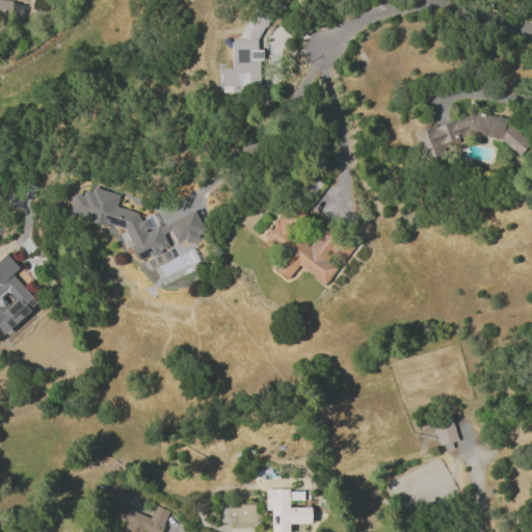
[(23,0),(0,0),(0,22),(21,24),(23,0)]
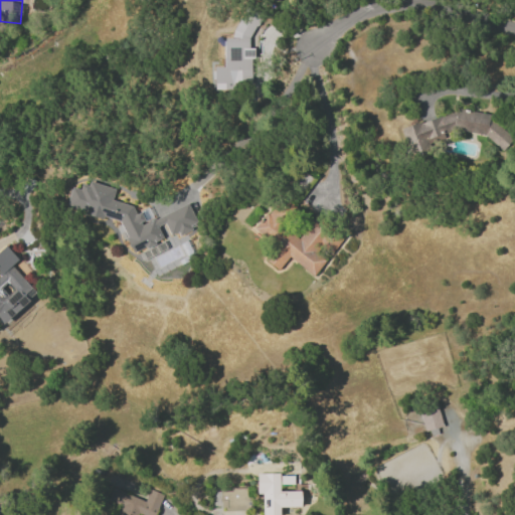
[(214,90),(240,89),(242,84),(250,84),(250,58),(268,57),(279,30),(271,27),(264,27),(255,48),(248,48),(248,42),(259,16),(259,13),(242,7),(230,38),(222,36),(216,36),(217,57),(224,60),(224,66),(213,66),(214,90)]
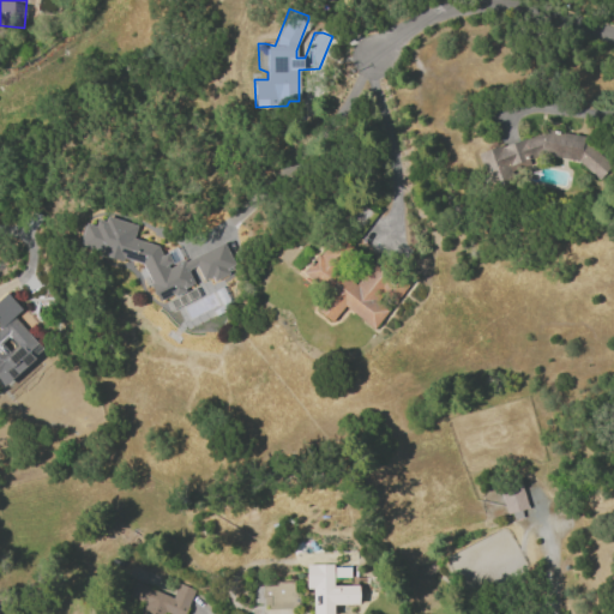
[(479,151),(487,182),(498,185),(503,178),(509,176),(515,168),(528,164),(529,158),(540,156),(576,161),(599,179),(611,163),(594,150),(590,137),(545,130),(539,137),(479,151)]
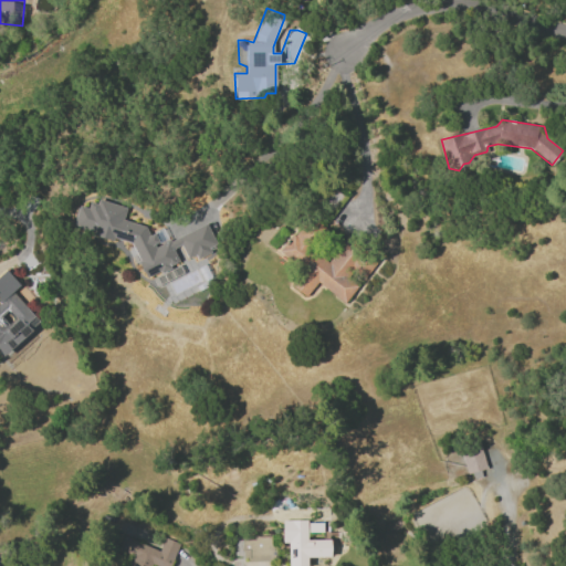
[(130,242),(145,278),(179,263),(174,250),(175,245),(181,247),(186,258),(191,255),(199,258),(211,252),(213,242),(206,223),(167,240),(168,240),(156,245),(157,239),(155,234),(147,233),(145,226),(122,220),(125,207),(96,199),(88,202),(87,208),(77,205),(72,228),(115,238),(114,239),(130,242)]
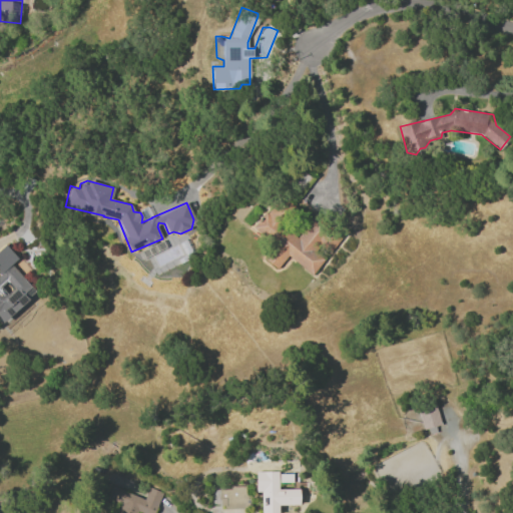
[(314,215),(298,237),(279,223),(285,215),(271,205),(252,228),(273,243),(262,259),(277,270),(287,255),(313,275),(325,259),(315,251),(320,244),(330,252),(342,236),(314,215)]
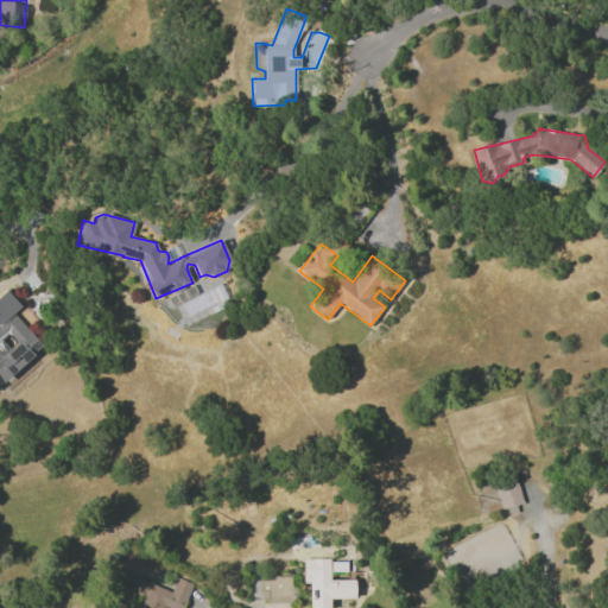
[(0,375),(5,381),(35,356),(27,348),(36,340),(12,311),(19,305),(7,291),(0,296),(0,375)]
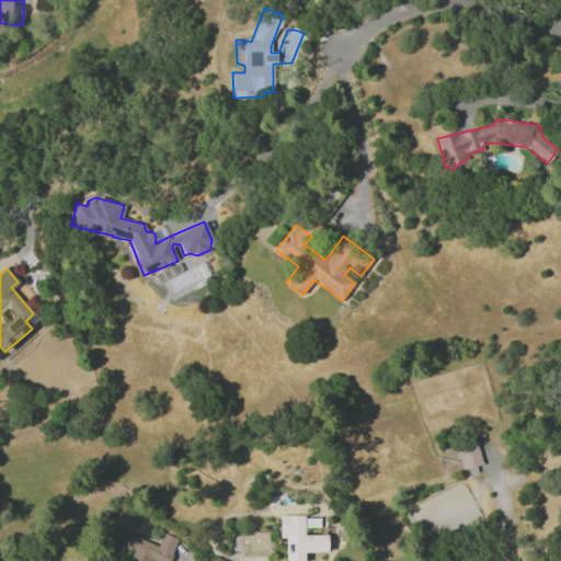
[(483,468),(473,435),(454,441),(464,473),(483,468)]
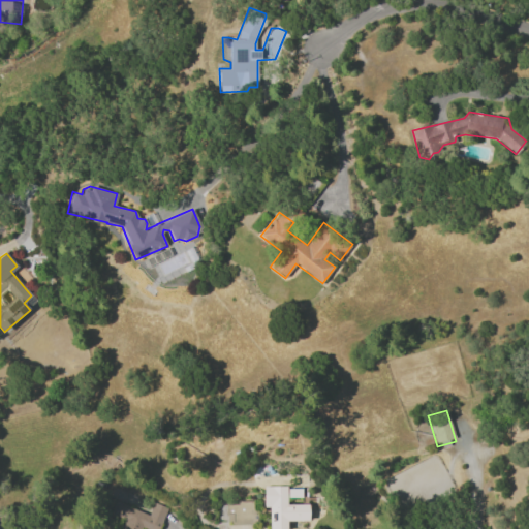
[(269,528),(286,528),(287,521),(309,520),(309,504),(287,504),(286,486),(263,487),(263,506),(270,506),(269,528)]
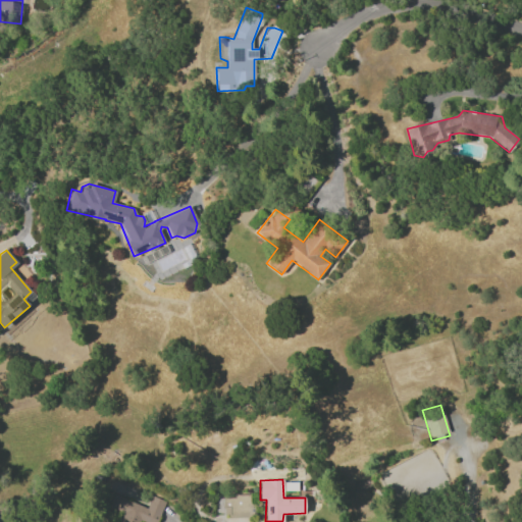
[(147,507),(112,494),(108,507),(121,512),(117,521),(137,521),(138,520),(143,521),(156,521),(164,501),(151,496),(147,507)]
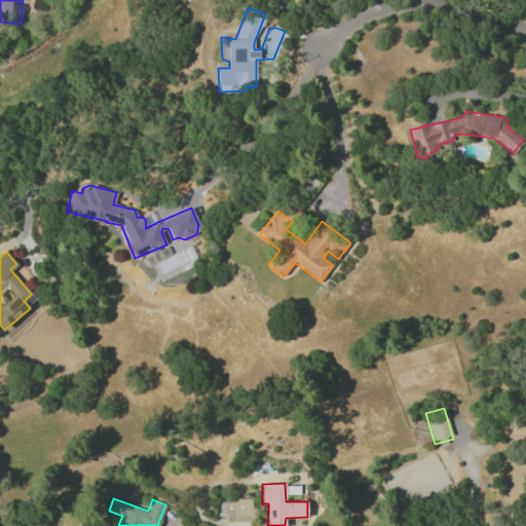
[(255,499),(225,499),(225,521),(255,521),(255,499)]
